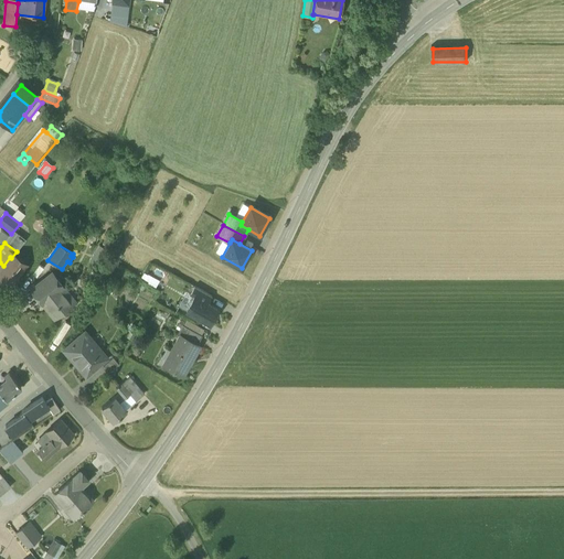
[(11,258),(10,257),(3,266),(0,269),(0,280),(10,288),(19,276),(17,273),(22,266),(11,258)]
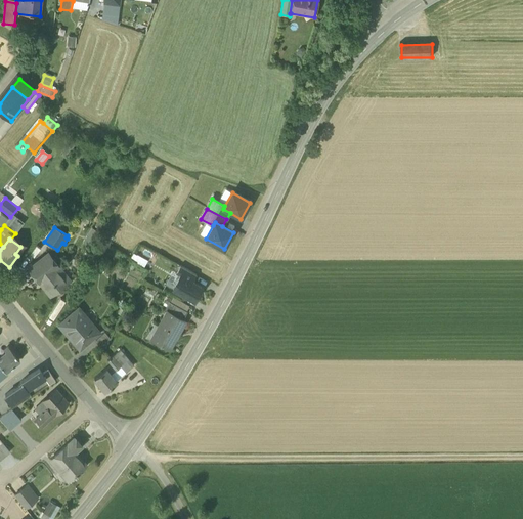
[(49,254),(30,269),(40,283),(42,280),(52,294),(70,279),(49,254)]
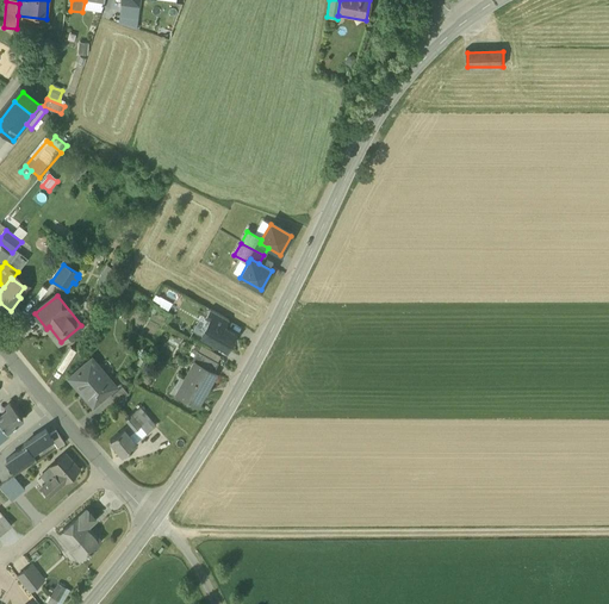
[(229,321),(210,310),(205,319),(209,322),(210,321),(224,329),(229,321)]
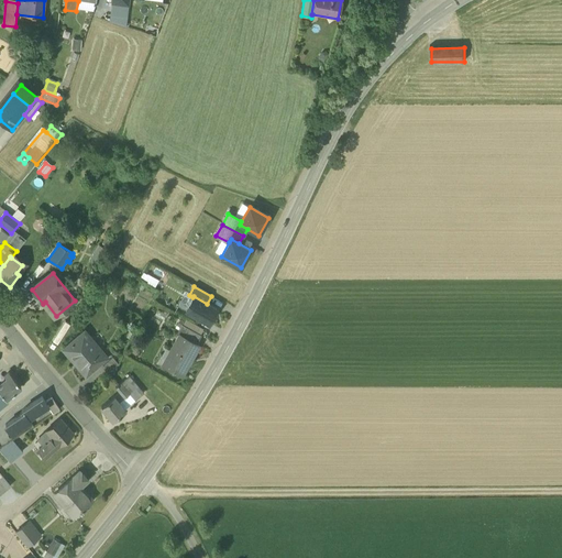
[(207,304),(194,296),(193,297),(186,310),(209,324),(217,309),(207,304)]
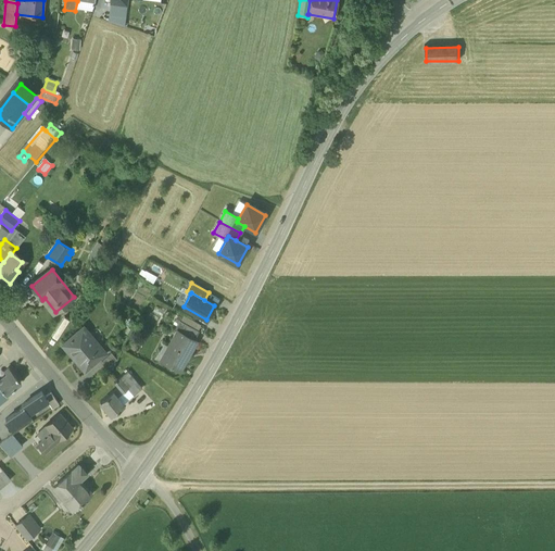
[(200,332),(180,321),(175,332),(177,333),(177,332),(194,341),(200,332)]
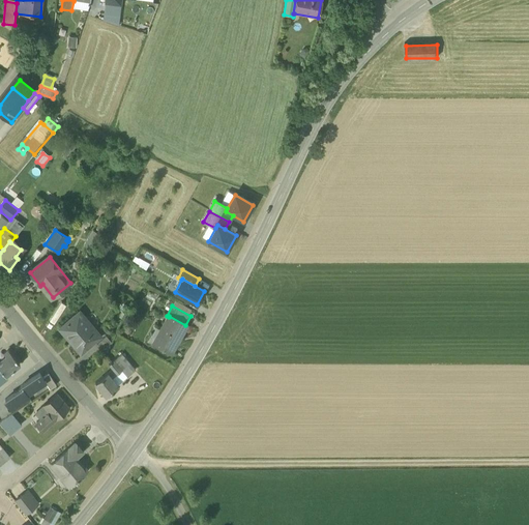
[(79,314),(61,328),(75,344),(74,345),(81,354),(95,342),(86,331),(90,328),(79,314)]
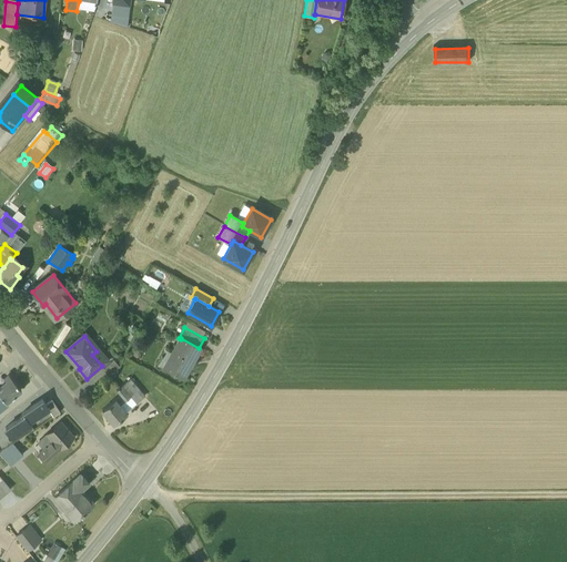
[(181,339),(172,354),(175,355),(168,369),(184,379),(191,368),(190,368),(201,349),(199,348),(181,338),(181,339)]
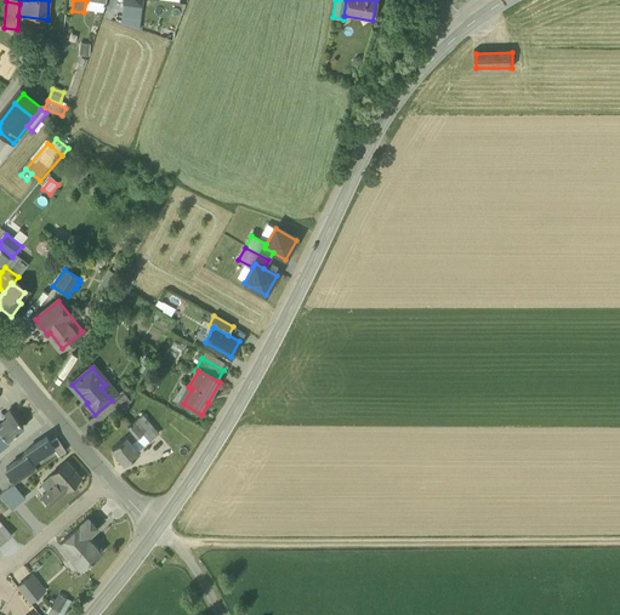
[(125,394),(113,404),(121,415),(130,400),(125,394)]
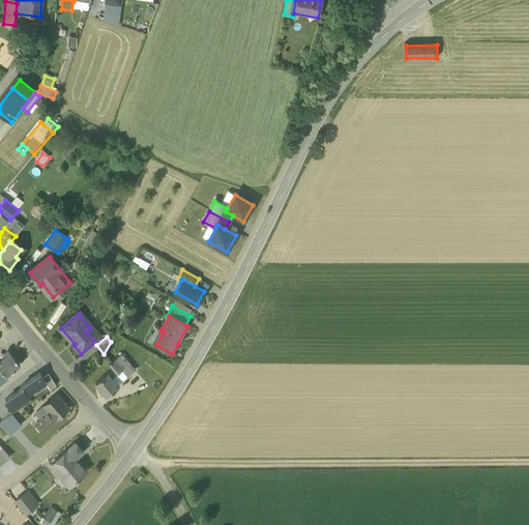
[(10,353),(0,361),(0,369),(1,370),(6,377),(20,365),(10,353)]
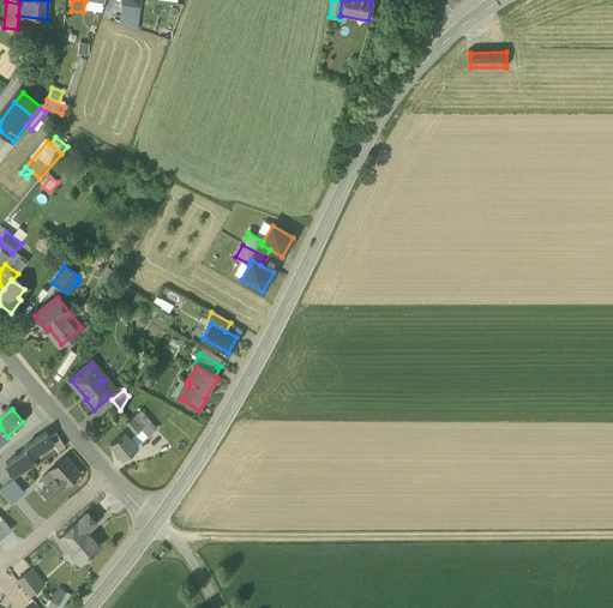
[(140,411),(132,417),(138,426),(146,419),(140,411)]
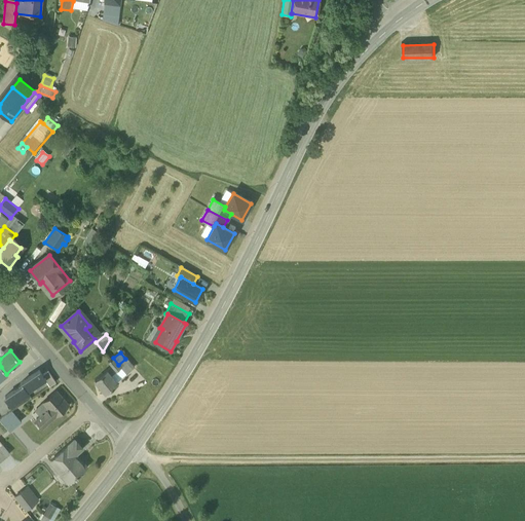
[(118,365),(113,358),(108,363),(112,367),(116,372),(117,372),(121,369),(121,368),(118,365)]
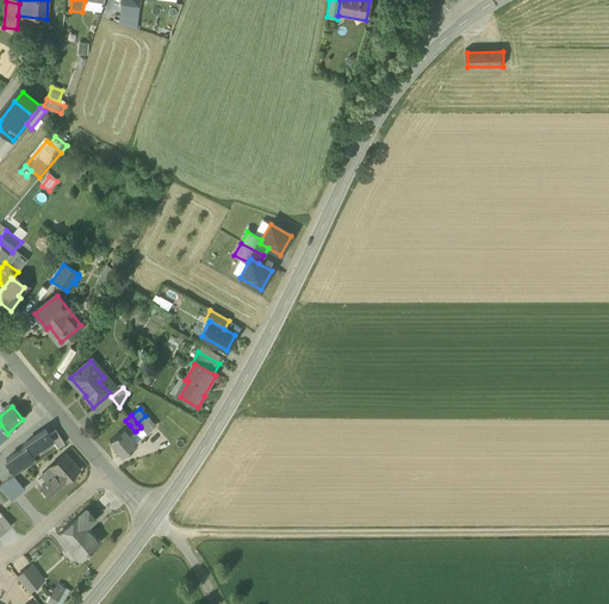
[(145,416),(137,423),(141,427),(141,428),(147,435),(155,428),(145,416)]
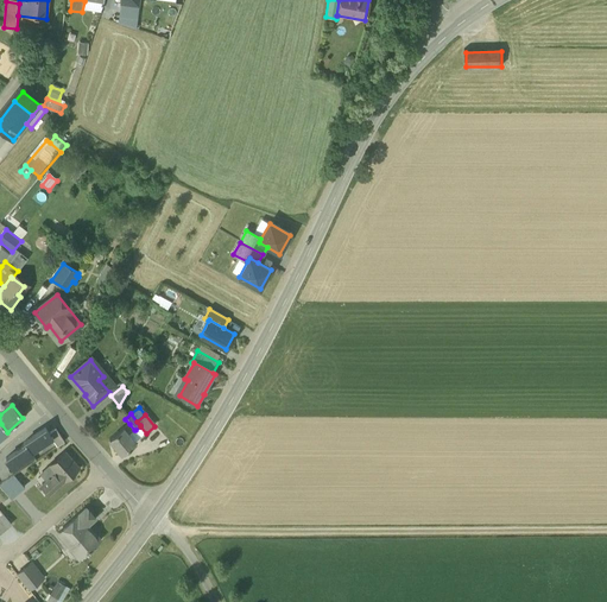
[(124,429),(111,441),(122,455),(136,443),(128,435),(134,430),(130,424),(124,429)]
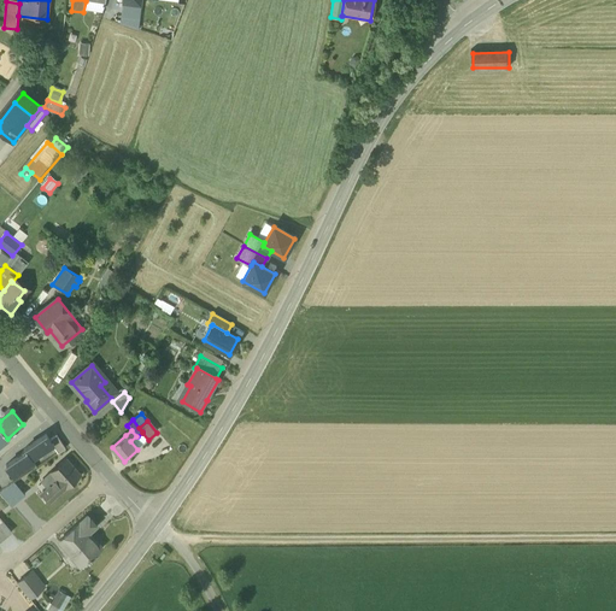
[(51,441),(47,436),(24,451),(27,453),(30,460),(53,446),(51,441)]
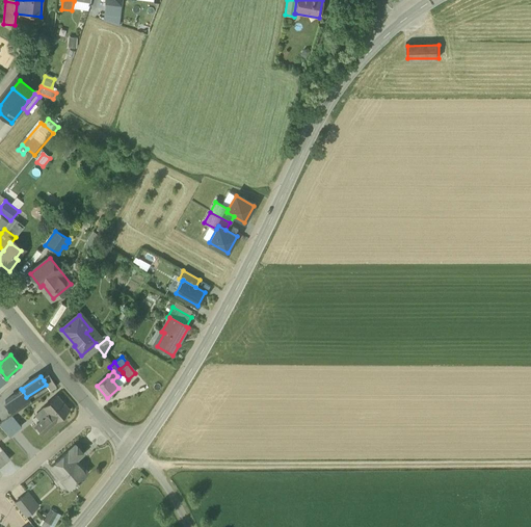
[(50,376),(44,380),(46,385),(51,392),(56,388),(50,376)]
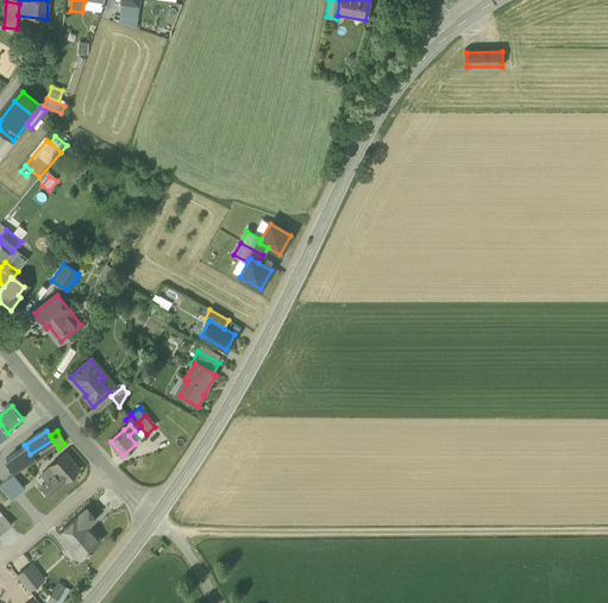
[(32,457),(26,447),(6,459),(13,470),(32,457)]
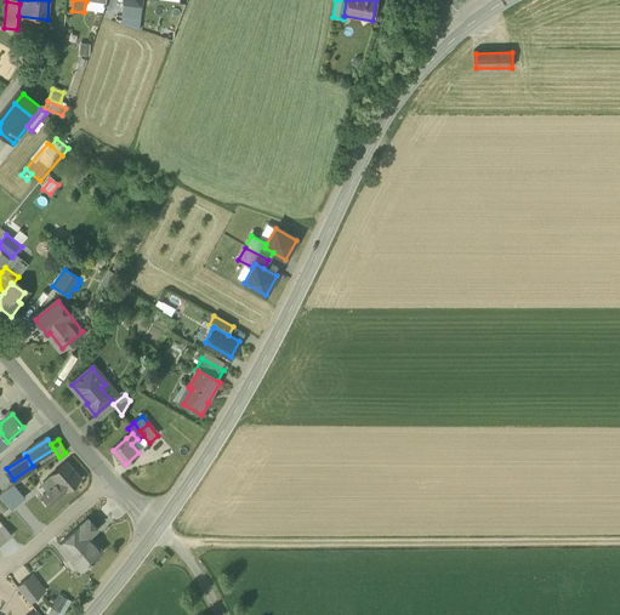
[(67,462),(44,483),(51,490),(44,496),(51,505),(81,478),(67,462)]
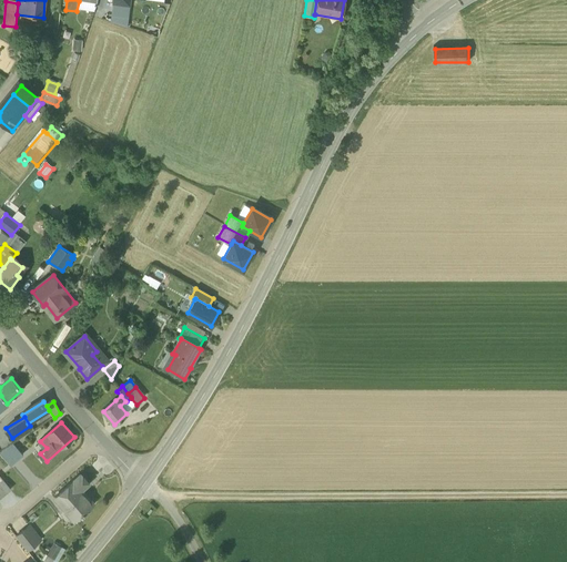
[(92,504),(80,491),(89,483),(81,476),(56,498),(68,511),(67,512),(71,509),(79,517),(81,514),(81,515),(84,512),(83,512),(92,504)]
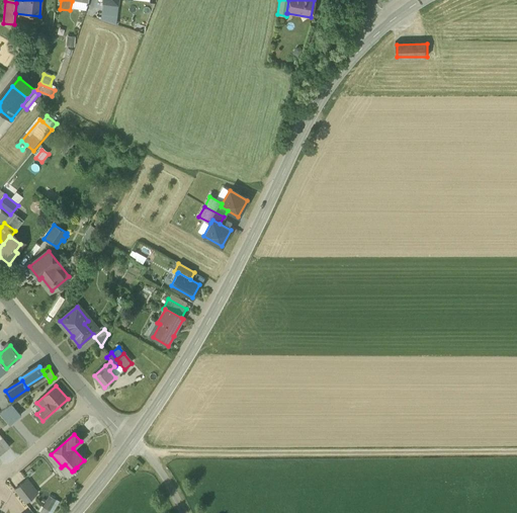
[(0,436),(0,456),(10,448),(0,436)]
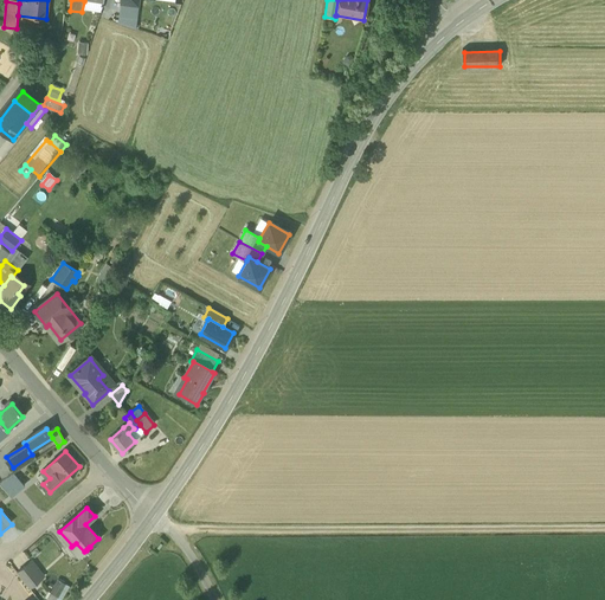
[(31,562),(17,574),(30,589),(44,579),(31,562)]
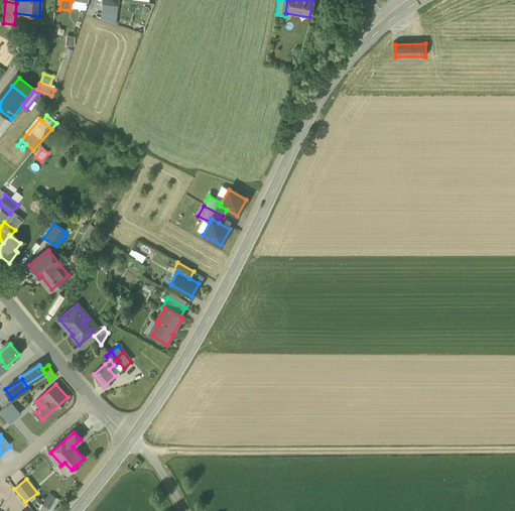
[(52,510),(58,502),(49,497),(42,510),(52,510)]
